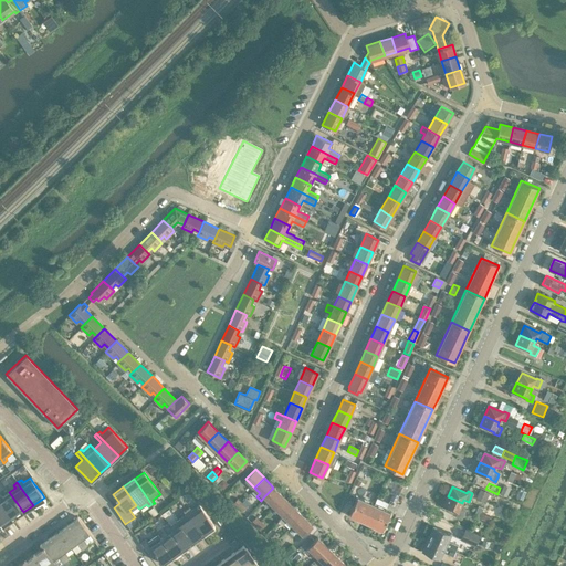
[(274,506),(284,498),(273,488),(264,496),(274,506)]
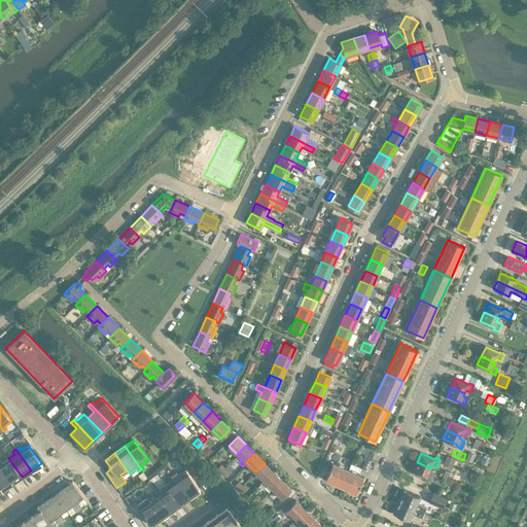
[(467,454),(465,459),(471,462),(475,457),(467,454)]
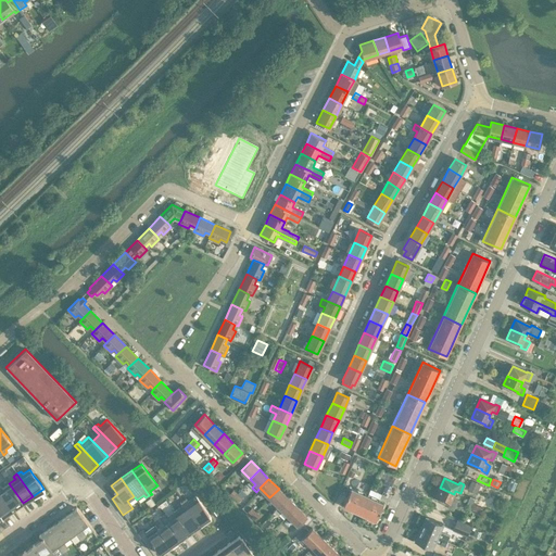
[(467,490),(476,494),(481,484),(471,480),(467,490)]
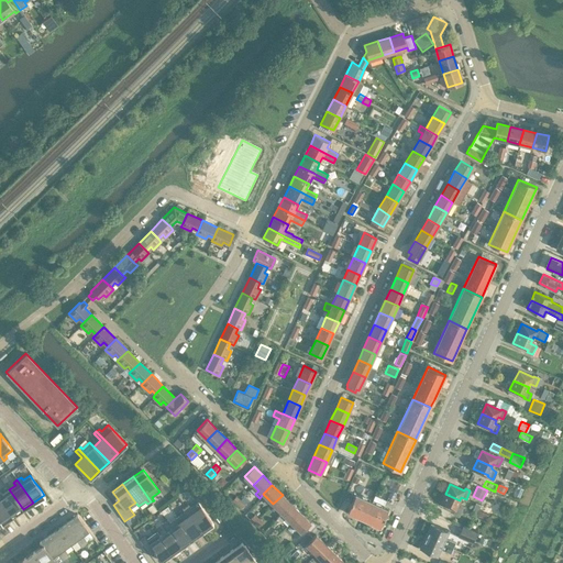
[(0,492),(0,498),(13,517),(23,509),(9,489),(2,494),(0,492)]
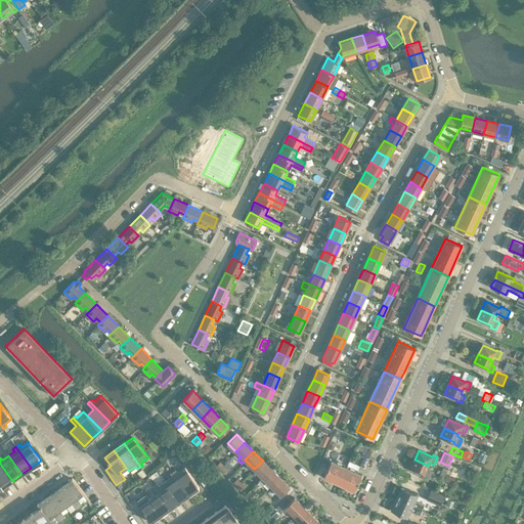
[(353,491),(361,474),(331,460),(323,477),(353,491)]
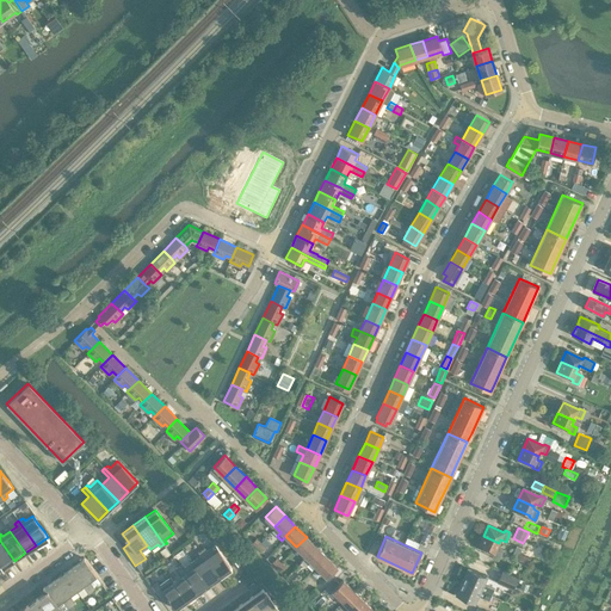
[(503,549),(498,547),(499,543),(483,536),(479,547),(494,554),(493,556),(499,559),(503,549)]
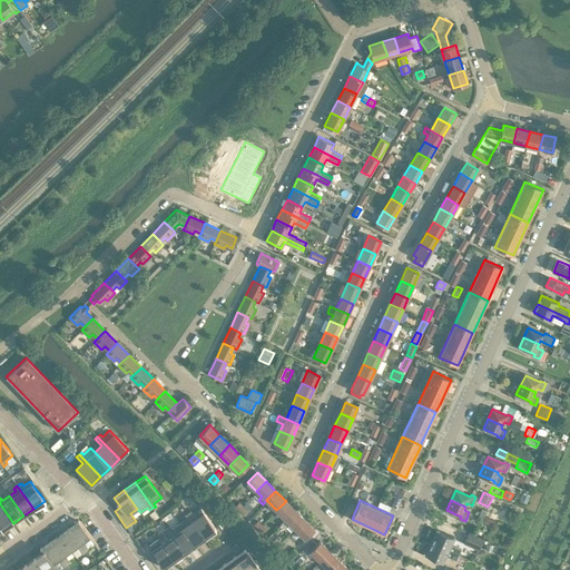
[(285,520),(295,510),(286,501),(276,510),(285,520)]
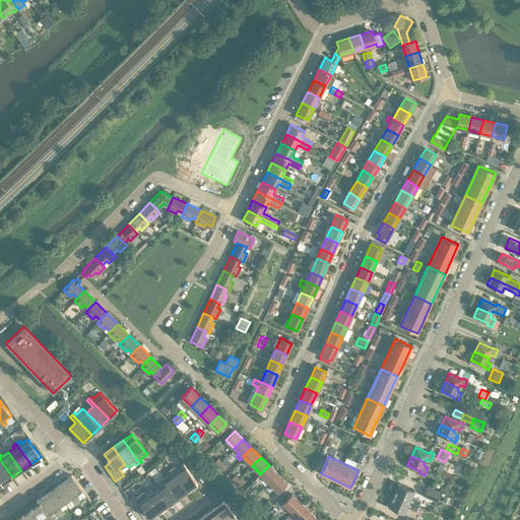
[(0,480),(2,484),(12,477),(0,460),(0,480)]
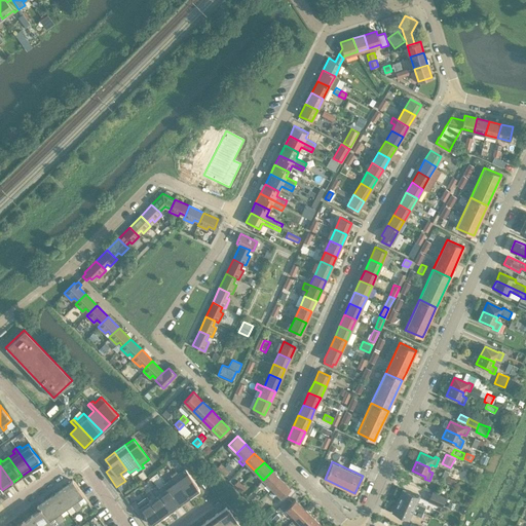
[(173,474),(190,497),(199,490),(185,470),(178,474),(176,472),(173,474)]
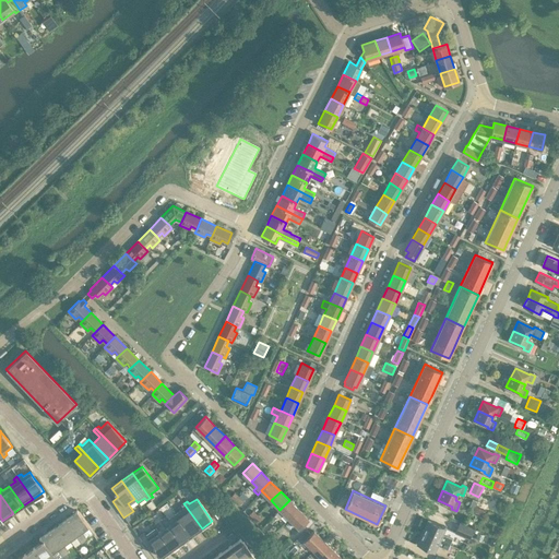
[(289,519),(299,510),(289,500),(280,510),(289,519)]
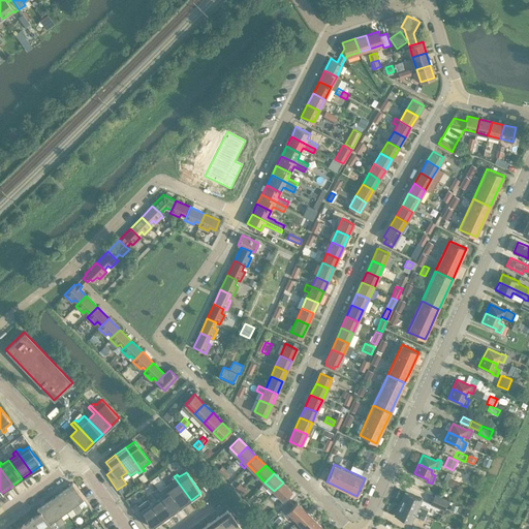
[(191,500),(174,476),(170,478),(173,480),(166,486),(181,506),(191,500)]
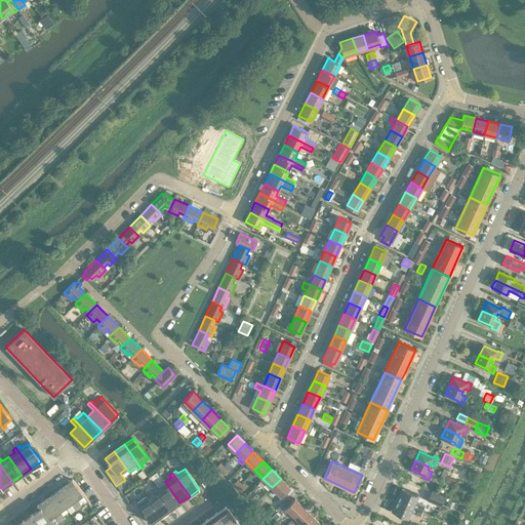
[(281,479),(272,487),(281,496),(289,487),(281,479)]
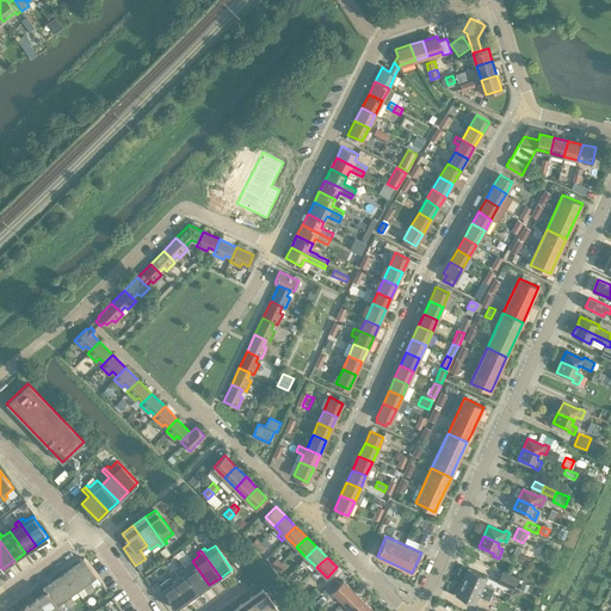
[(90,581),(97,576),(84,559),(73,566),(92,592),(96,590),(90,581)]
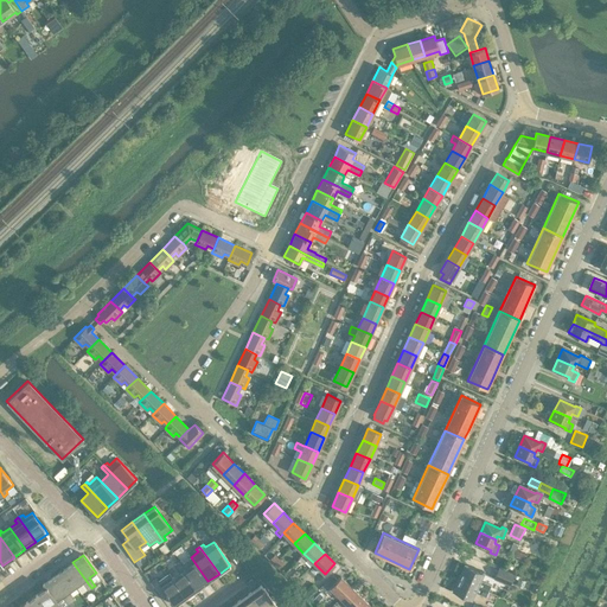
[(208,581),(191,557),(183,563),(180,560),(178,562),(197,589),(208,581)]
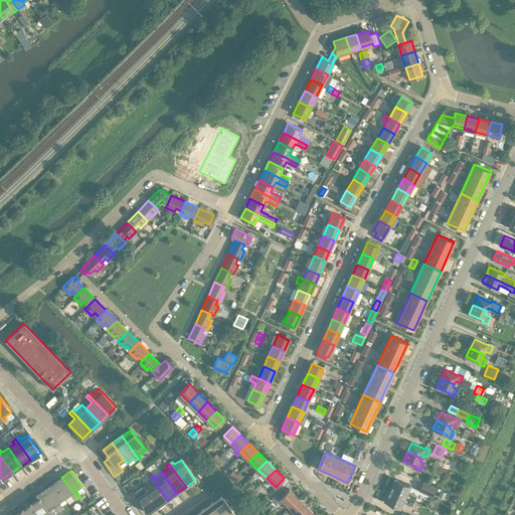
[(74,501),(77,499),(61,477),(53,483),(64,498),(69,494),(74,501)]
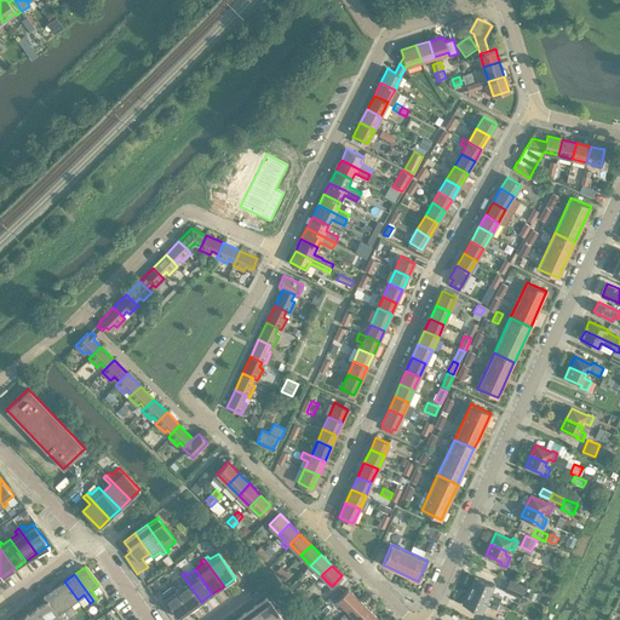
[(201,602),(182,574),(178,577),(184,584),(176,590),(190,610),(201,602)]
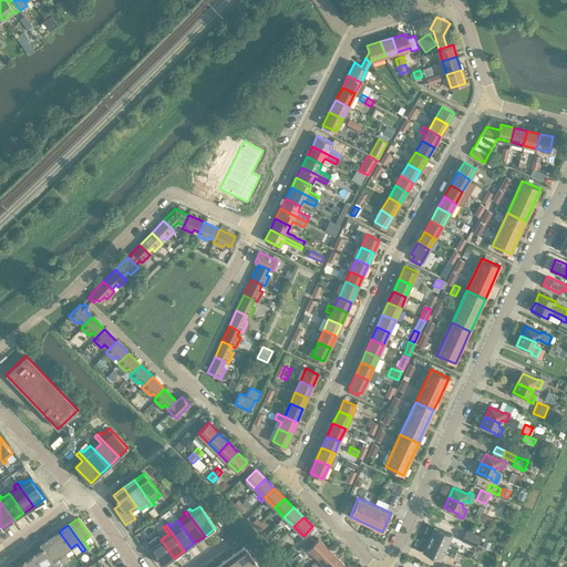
[(459,546),(449,542),(452,535),(434,527),(430,536),(431,537),(430,540),(455,553),(459,546)]
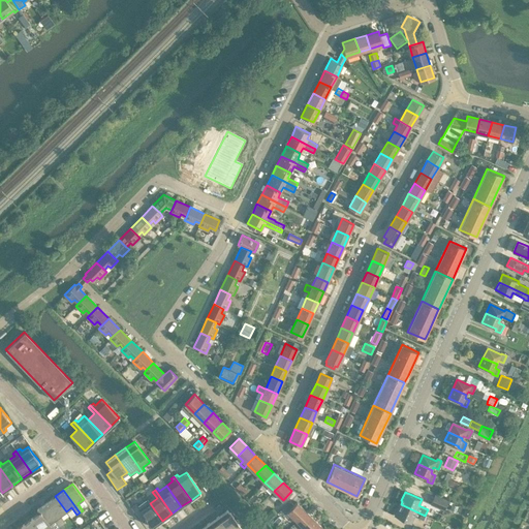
[(431,504),(443,509),(448,500),(435,495),(431,504)]
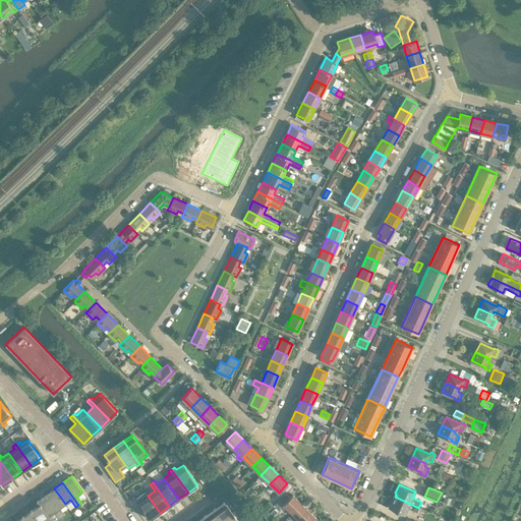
[(59,508),(65,504),(54,488),(46,495),(61,517),(64,514),(59,508)]
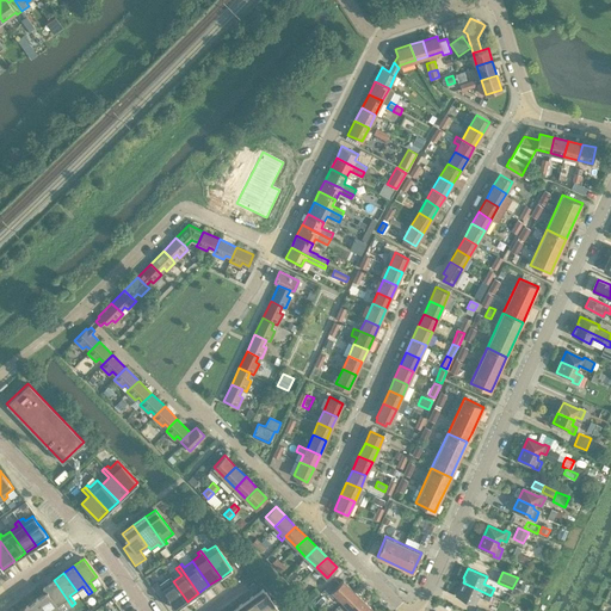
[(173,581),(172,580),(170,576),(159,585),(156,581),(150,586),(164,604),(168,599),(176,609),(187,602),(173,581)]
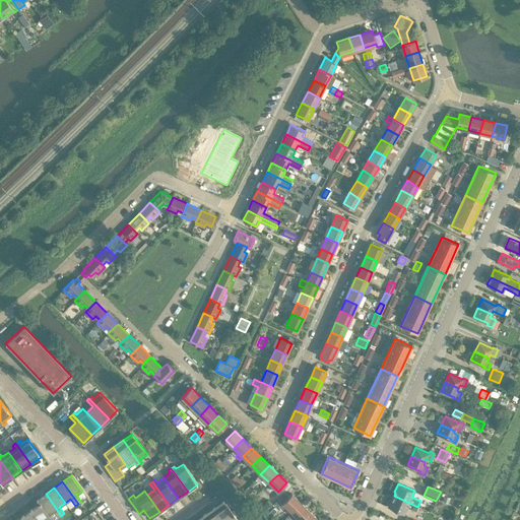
[(291,512),(301,503),(291,494),(288,497),(284,493),(276,501),(280,506),(282,503),(291,512)]
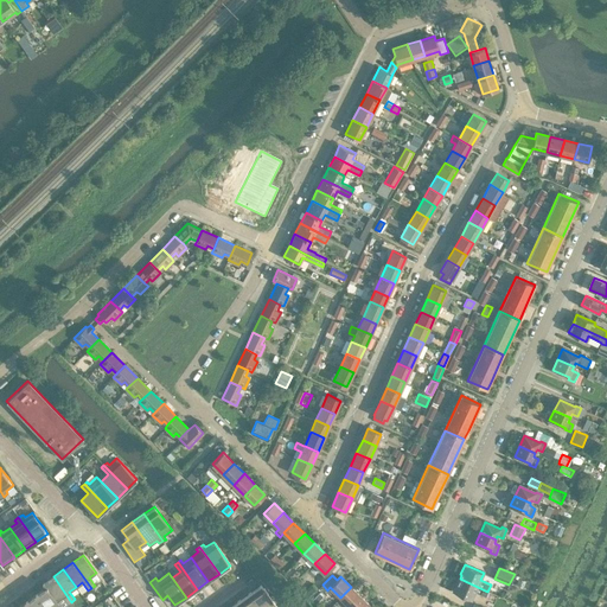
[(68,605),(71,602),(53,576),(43,583),(45,587),(56,601),(56,600),(62,596),(68,605)]
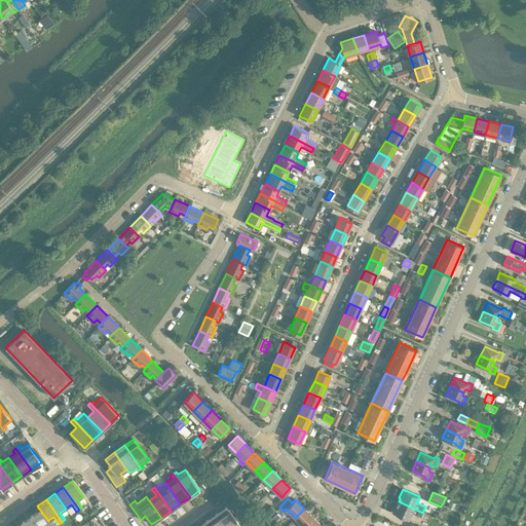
[(411,513),(421,517),(422,513),(399,501),(398,504),(397,504),(392,513),(408,520),(411,513)]
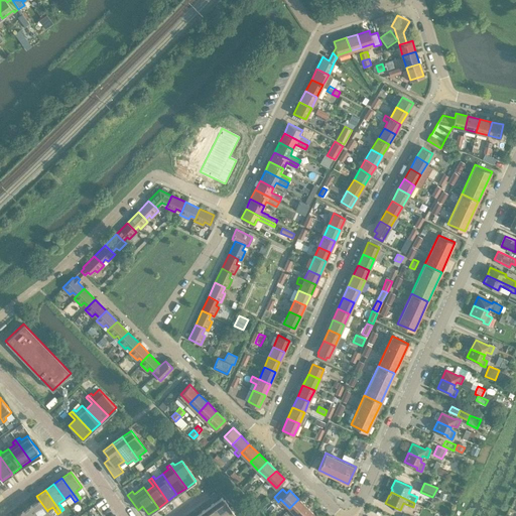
[(212,504),(220,515),(235,515),(222,497),(212,504)]
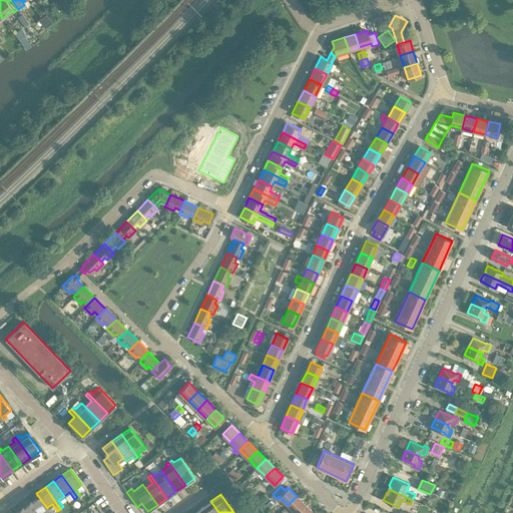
[(46,512),(50,511),(47,507),(47,508),(38,496),(30,502),(38,512),(46,512)]
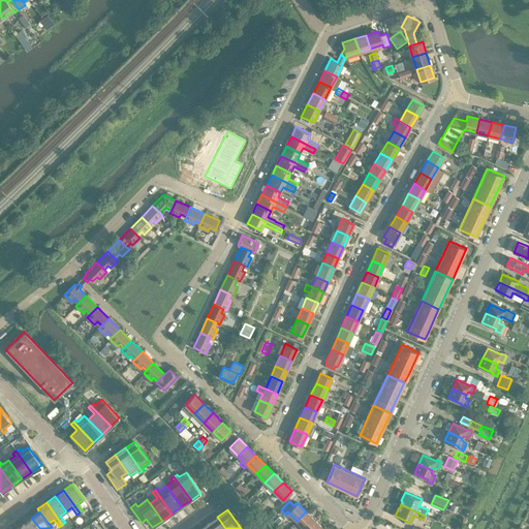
[(305,528),(306,528),(315,520),(306,511),(297,521),(305,528)]
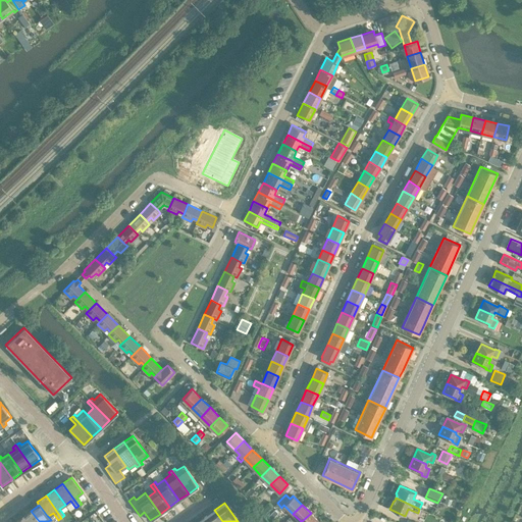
[(205,516),(208,521),(222,521),(214,510),(205,516)]
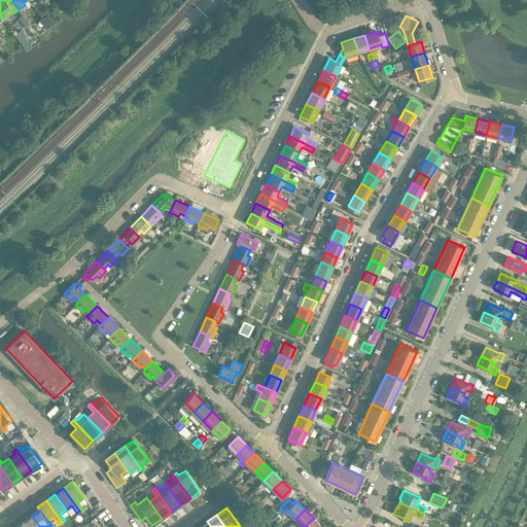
[(39,526),(31,516),(23,522),(26,526),(39,526)]
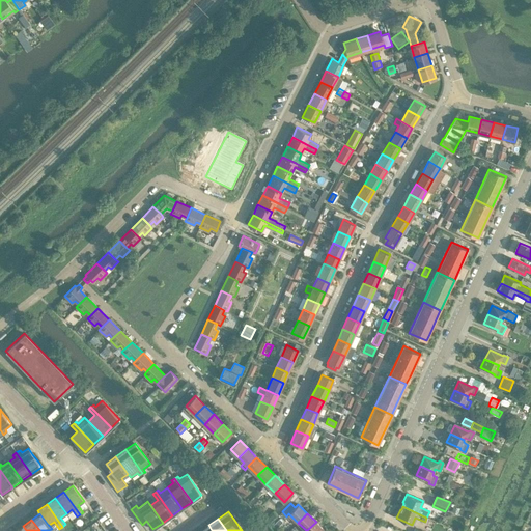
[(325,530),(316,522),(307,530),(325,530)]
